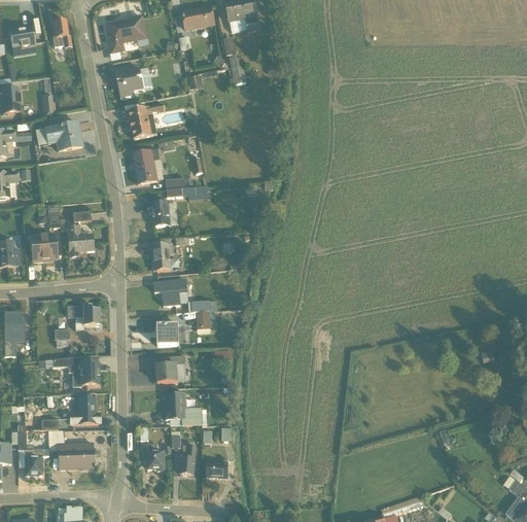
[(234,0),(224,2),(229,22),(230,22),(232,32),(246,29),(247,32),(260,30),(254,0),(234,0)]
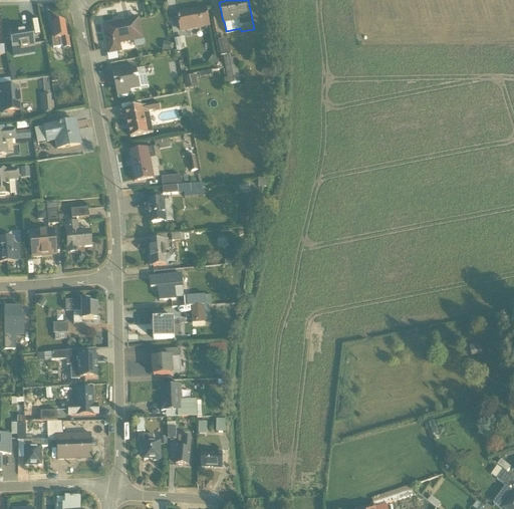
[(205,6),(178,11),(181,30),(209,24),(205,6)]
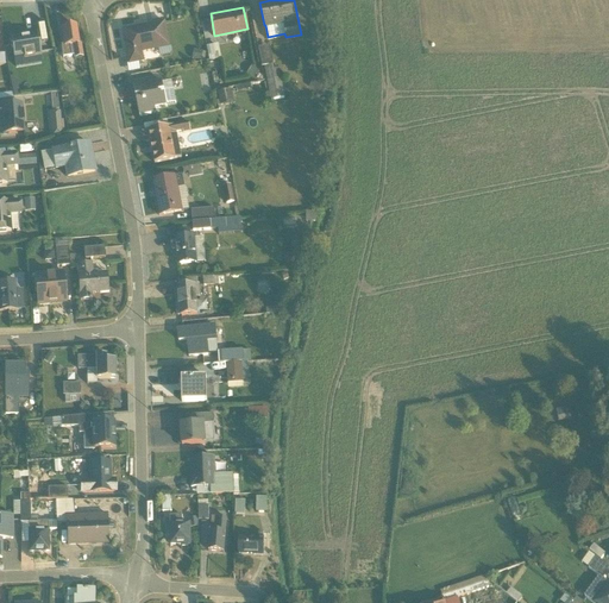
[(164,19),(123,27),(130,61),(144,58),(143,49),(158,46),(159,51),(163,54),(170,52),(171,49),(170,43),(169,43),(164,19)]
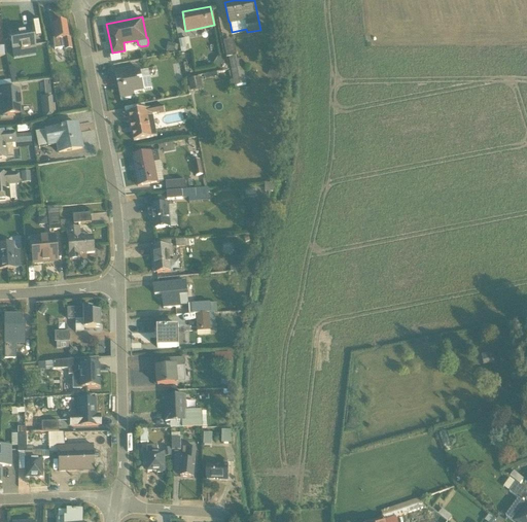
[(64,20),(53,21),(55,35),(51,36),(54,46),(63,45),(64,47),(71,46),(69,34),(67,35),(64,20)]
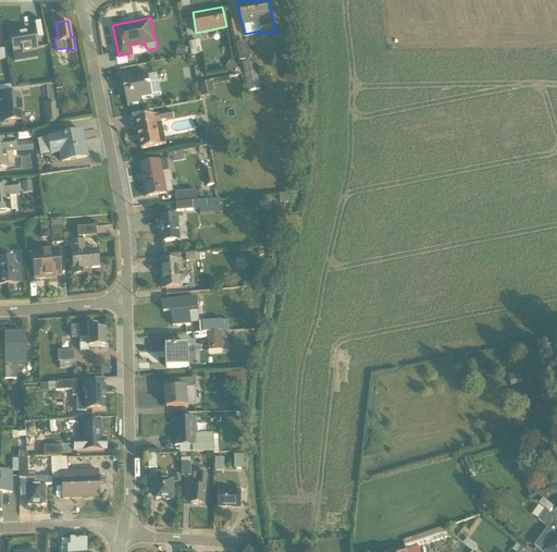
[(24,31),(10,33),(12,50),(20,49),(20,51),(36,49),(33,26),(24,28),(24,31)]
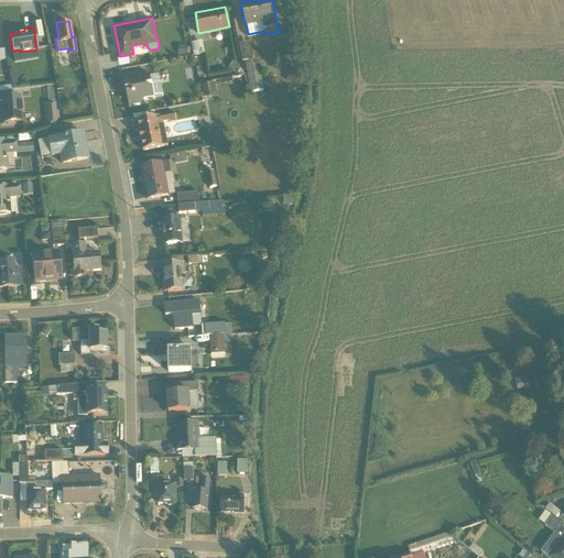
[(202,39),(192,40),(194,52),(204,51),(202,39)]
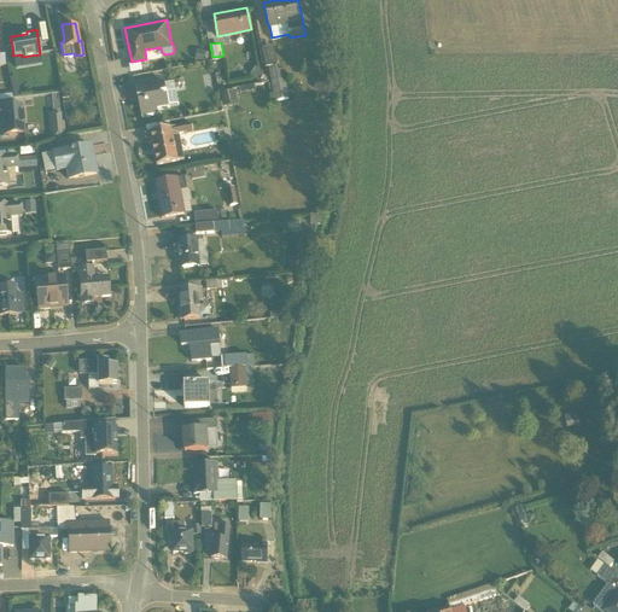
[(208,50),(197,47),(196,56),(207,58),(208,50)]
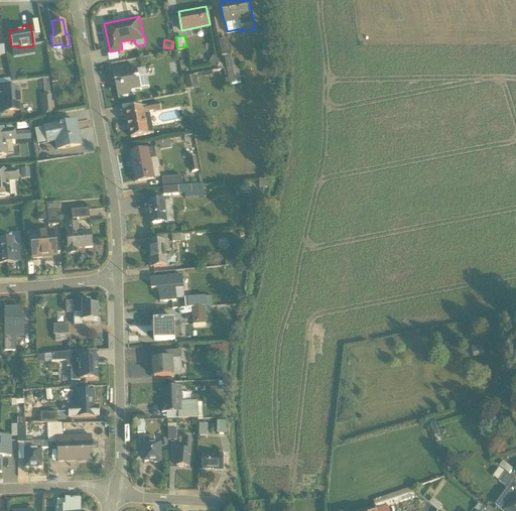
[(176,49),(168,51),(169,58),(177,56),(176,49)]
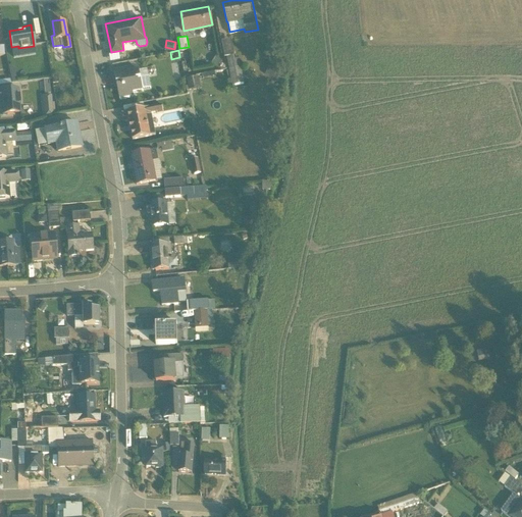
[(233,52),(226,53),(231,83),(243,81),(239,55),(235,56),(233,52)]
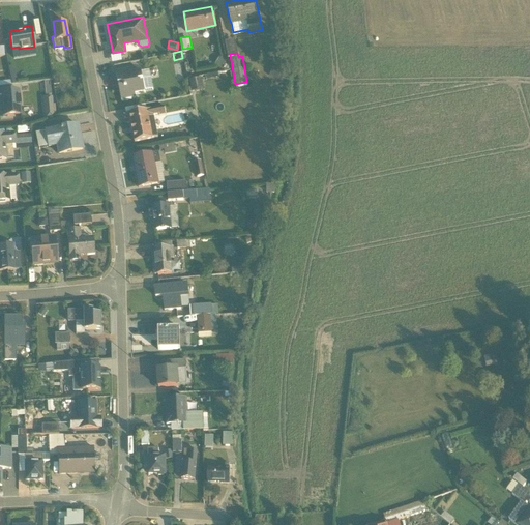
[(226,58),(219,54),(214,62),(221,66),(226,58)]
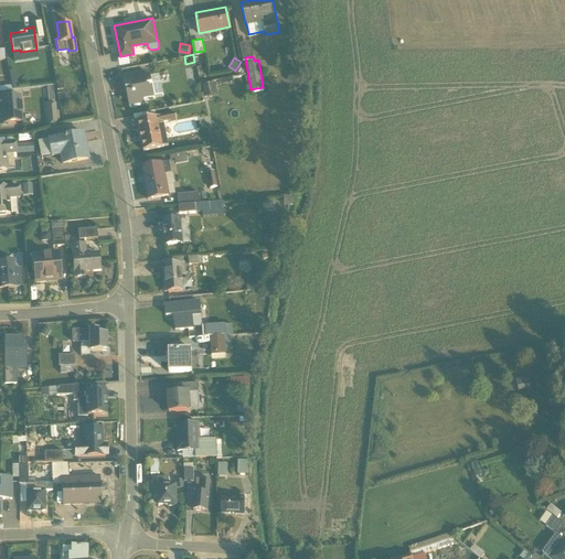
[(195,65),(188,66),(190,79),(198,78),(195,65)]
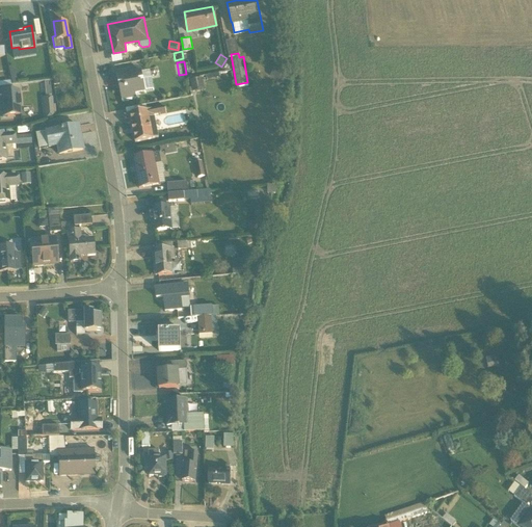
[(282,70),(273,66),(270,72),(278,76),(282,70)]
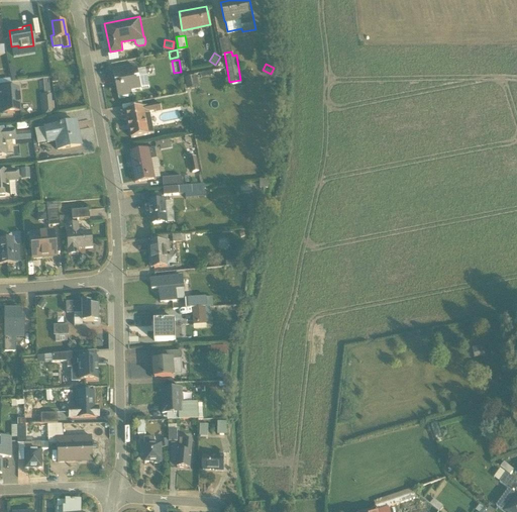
[(127,65),(113,67),(118,95),(132,92),(132,90),(141,88),(141,86),(148,84),(145,67),(138,68),(137,66),(127,68),(127,65)]
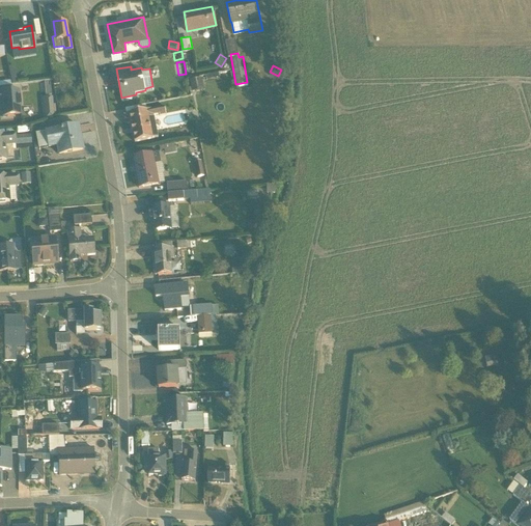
[(202,75),(190,78),(192,89),(204,86),(202,75)]
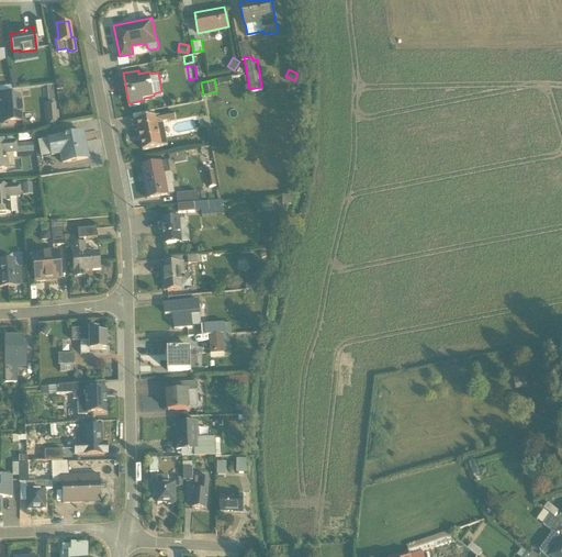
[(45,97),(48,119),(59,118),(54,84),(47,85),(49,97),(45,97)]
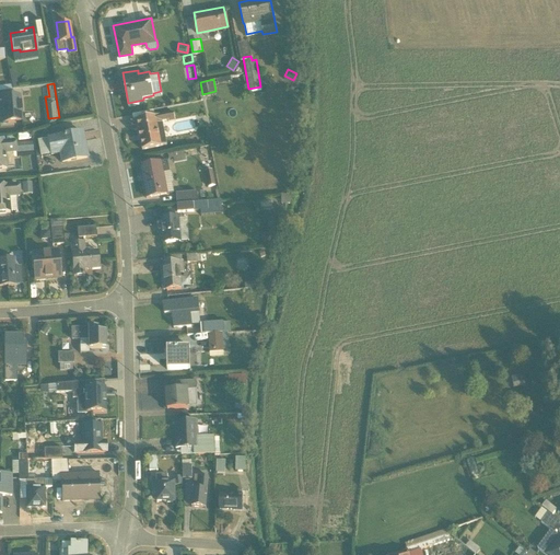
[(22,117),(20,92),(0,93),(0,104),(1,104),(2,118),(22,117)]
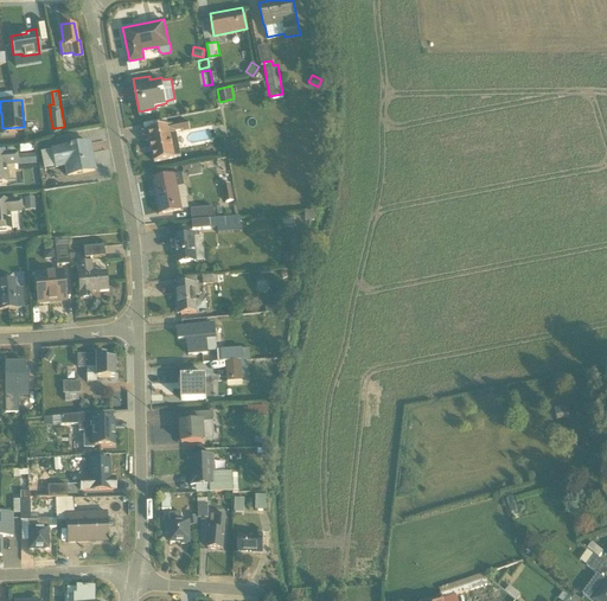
[(154,159),(180,153),(176,128),(181,127),(181,129),(190,127),(187,119),(142,128),(144,139),(149,138),(154,159)]
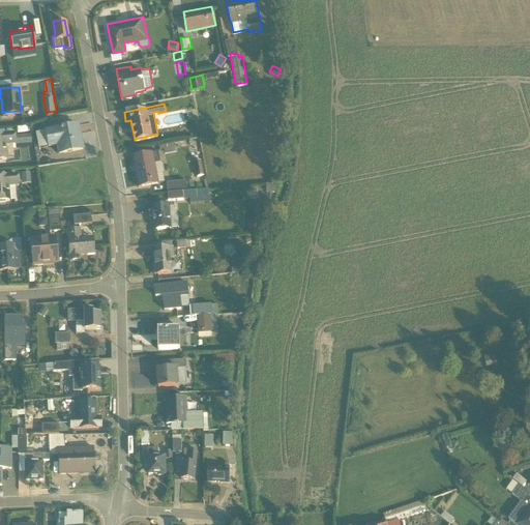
[(57,151),(80,146),(77,130),(79,129),(78,122),(32,130),(35,145),(48,143),(48,145),(55,143),(57,151)]
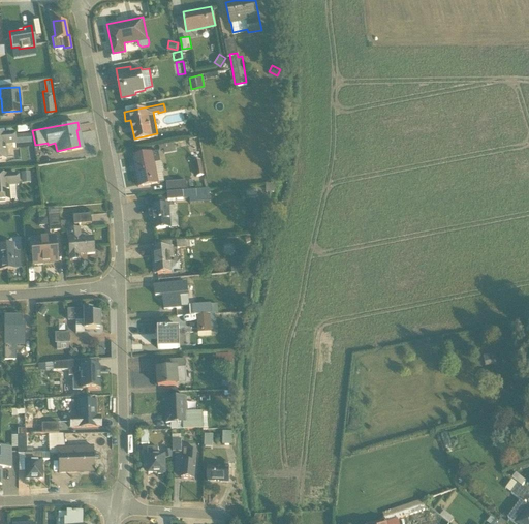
[(0,156),(6,156),(5,143),(16,142),(14,141),(31,140),(30,130),(14,131),(13,129),(3,130),(3,131),(0,131),(0,156)]
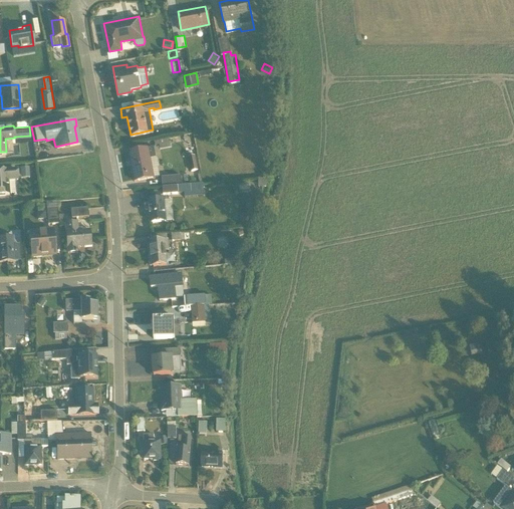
[(170,136),(154,139),(155,143),(159,142),(160,146),(171,144),(170,136)]
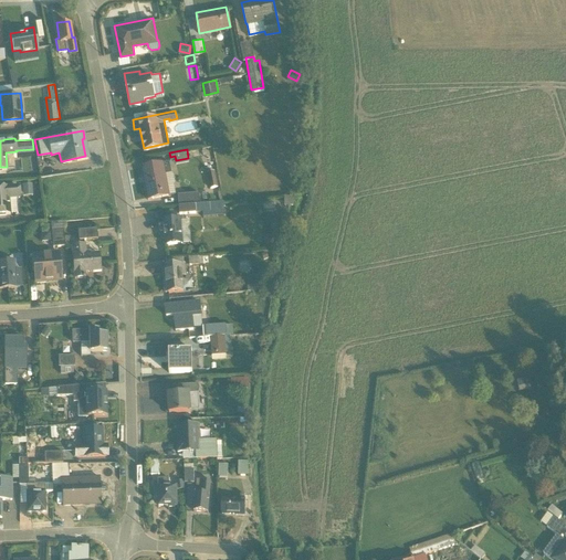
[(176,191),(169,159),(142,165),(148,197),(176,191)]
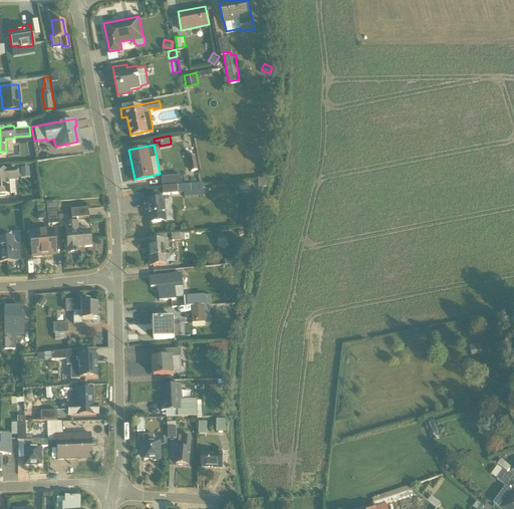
[(194,153),(188,154),(191,168),(197,167),(194,153)]
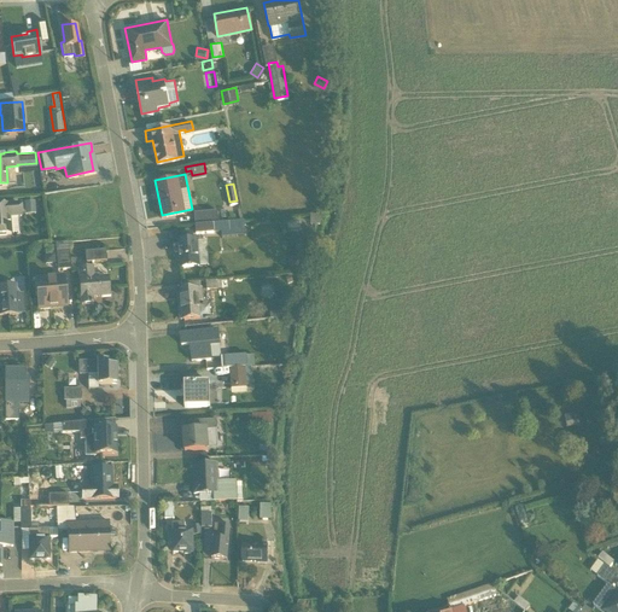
[(35,210),(34,197),(24,198),(25,210),(35,210)]
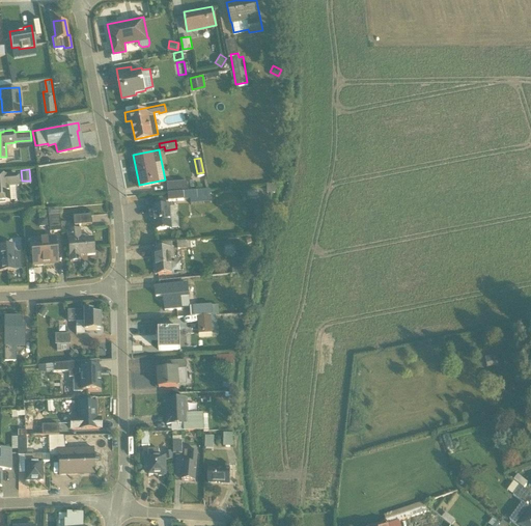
[(0,198),(16,197),(15,184),(19,184),(18,171),(6,172),(6,173),(0,173),(0,198)]
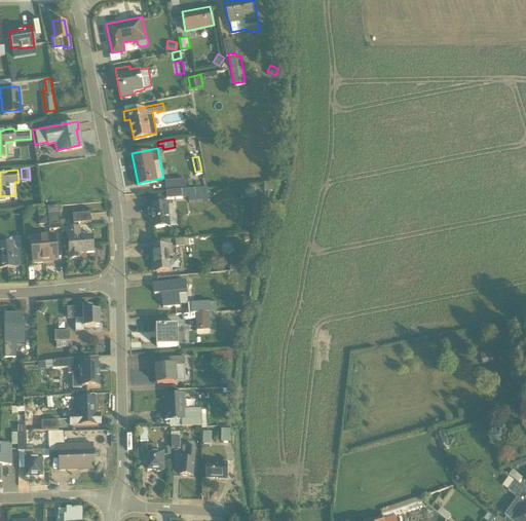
[(184,177),(165,178),(166,187),(185,185),(184,177)]
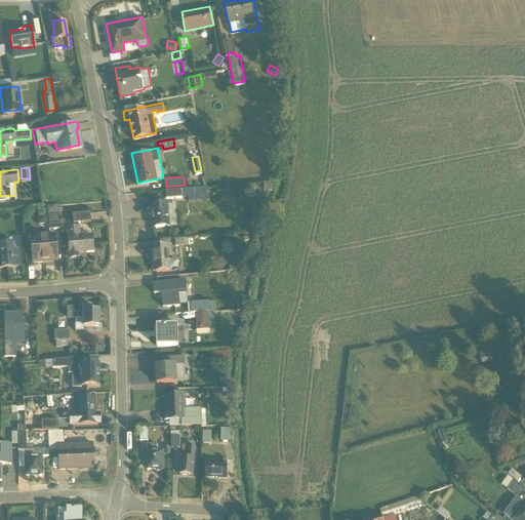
[(182,187),(166,188),(166,196),(183,194),(182,187)]
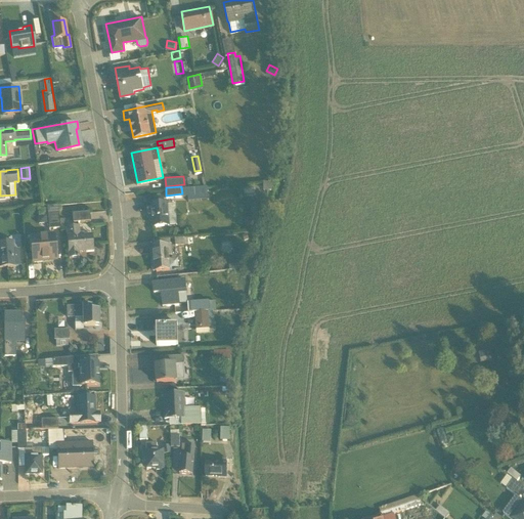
[(154,224),(170,222),(168,201),(147,203),(148,211),(151,211),(154,224)]
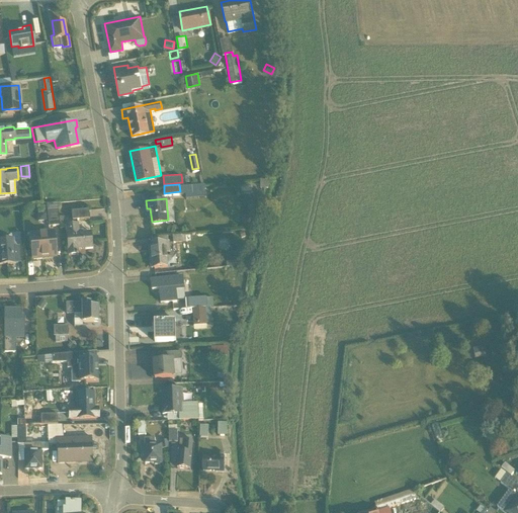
[(48,224),(59,223),(58,215),(57,199),(46,200),(48,224)]
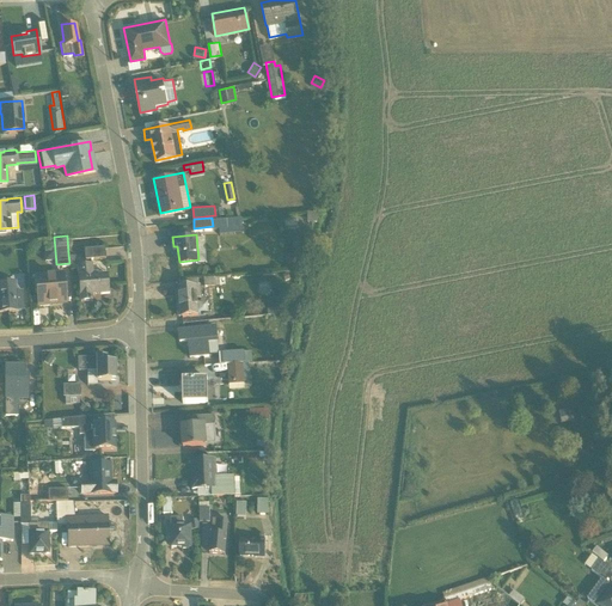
[(104,244),(84,246),(85,257),(105,255),(104,244)]
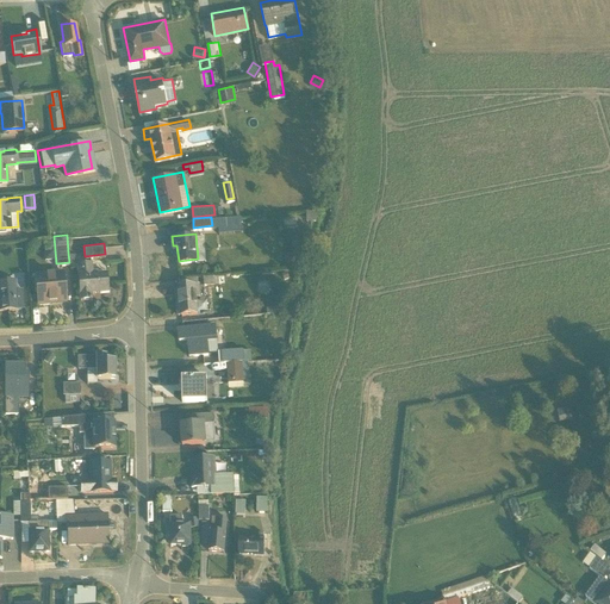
[(54,256),(53,247),(43,248),(43,257),(54,256)]
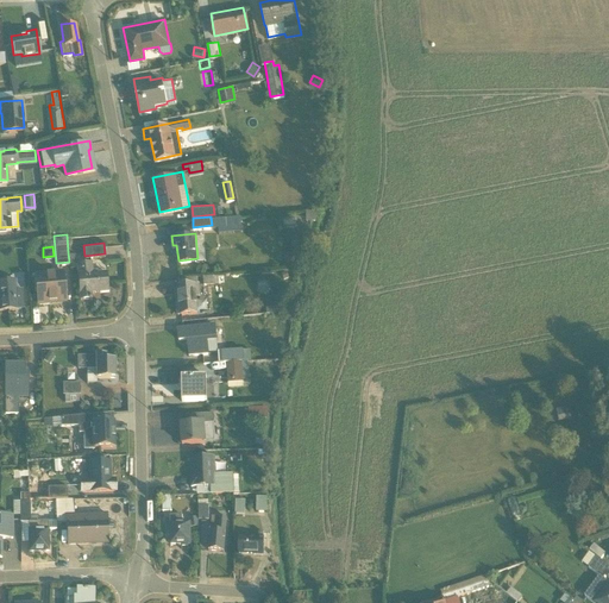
[(92,259),(76,261),(80,296),(90,295),(89,288),(96,287),(96,289),(107,288),(106,270),(96,271),(95,268),(92,268),(92,259)]
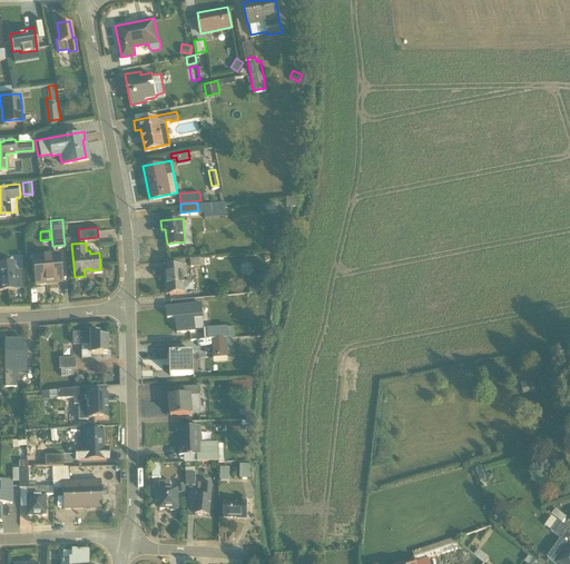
[(43,279),(61,278),(58,250),(31,253),(35,280),(36,280),(36,282),(43,282),(43,279)]
